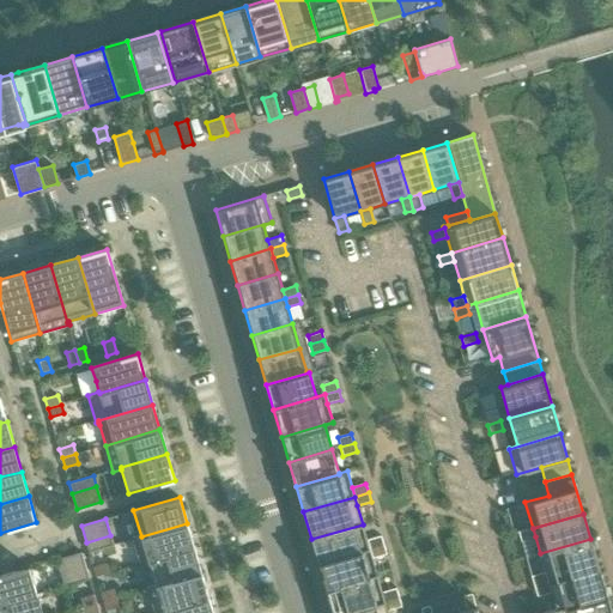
[(141,536),(132,538),(140,566),(149,563),(149,562),(194,548),(187,523),(141,536)]
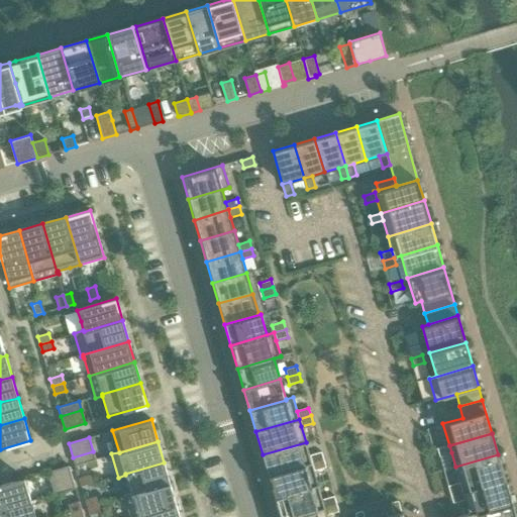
[(263,454),(269,476),(312,462),(310,455),(306,442),(263,454)]
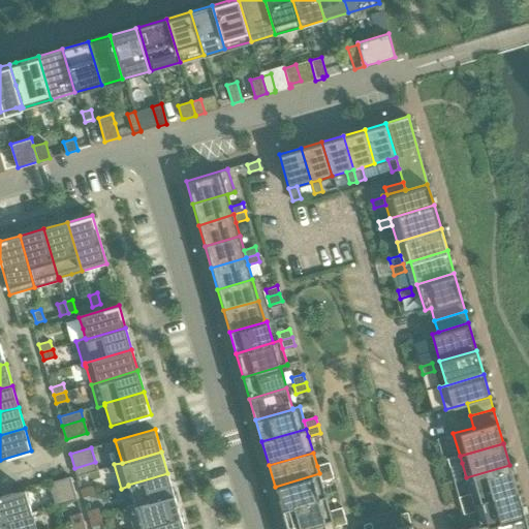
[(462,463),(460,456),(447,460),(449,467),(462,463)]
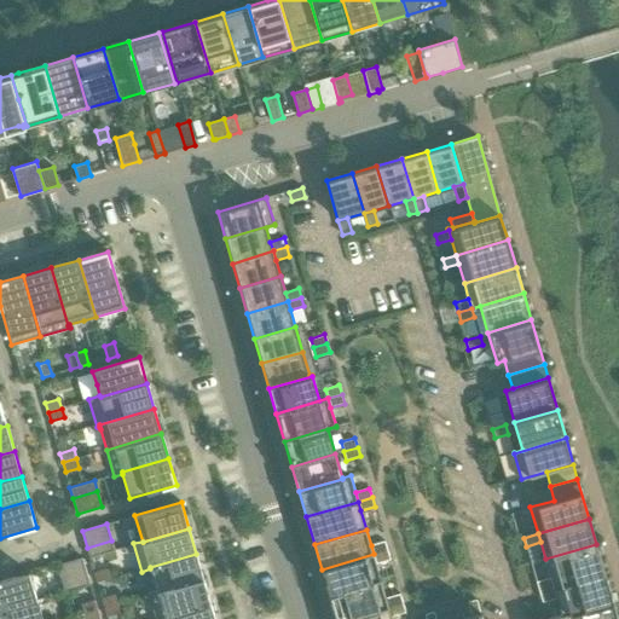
[(111,541),(87,548),(90,557),(115,550),(111,541)]
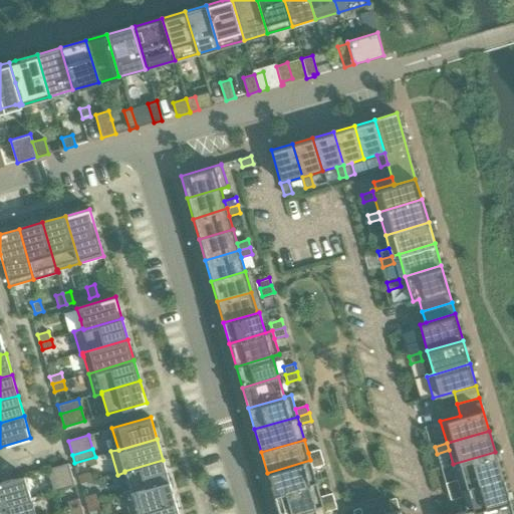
[(308,453),(310,460),(321,457),(319,449),(308,453)]
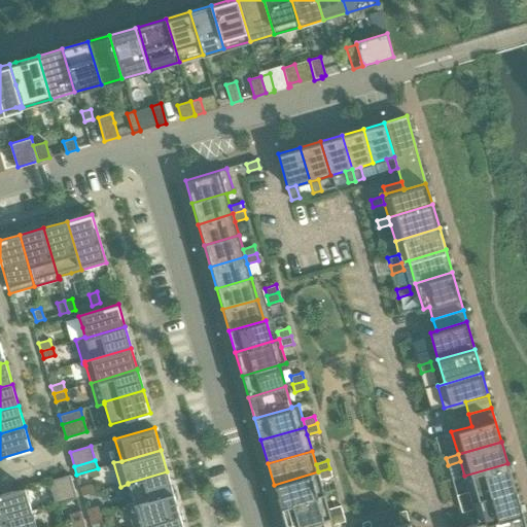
[(468,492),(471,501),(516,489),(507,463),(464,476),(468,492)]
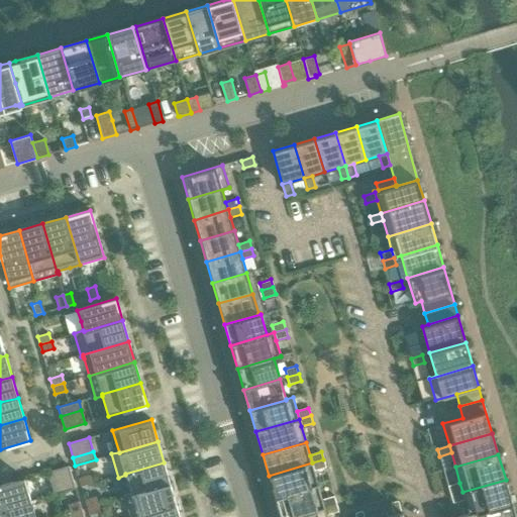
[(323,459),(312,462),(314,471),(326,467),(323,459)]
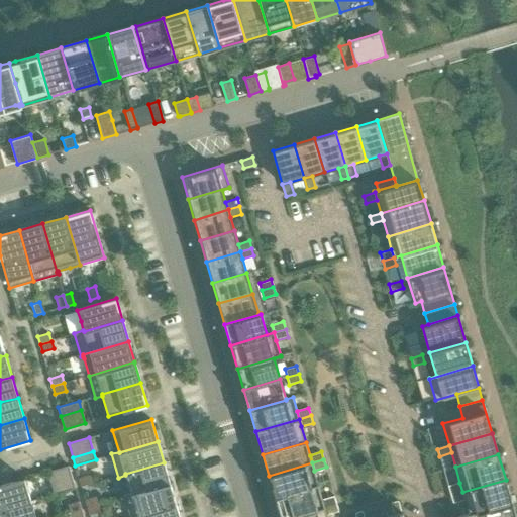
[(131,495),(170,484),(164,462),(125,474),(125,475),(131,494),(131,495)]
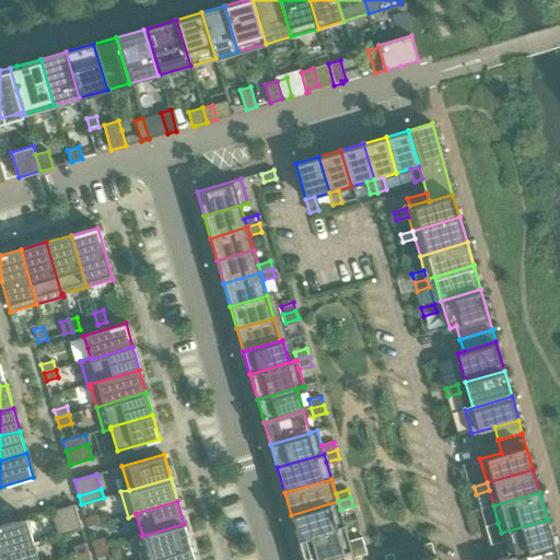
[(291,515),(298,538),(345,524),(340,510),(338,501),(291,515)]
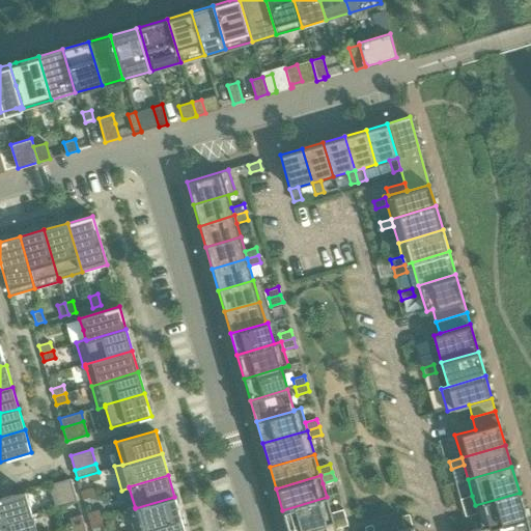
[(50,484),(54,499),(75,493),(71,478),(50,484)]
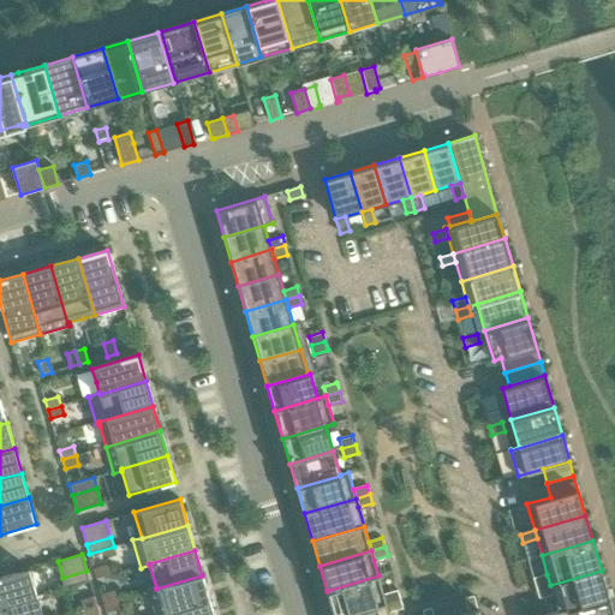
[(107,565),(94,569),(96,579),(109,575),(107,565)]
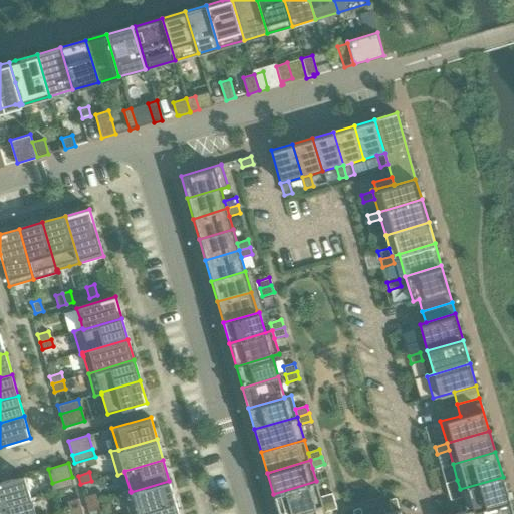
[(0,507),(31,498),(24,476),(0,483),(0,507)]
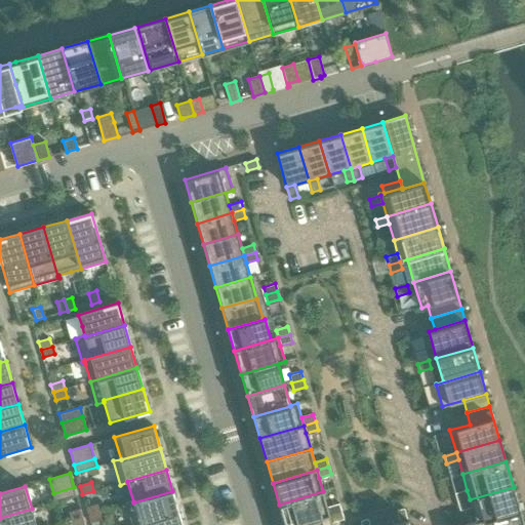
[(74,487),(53,493),(55,502),(76,496),(74,487)]
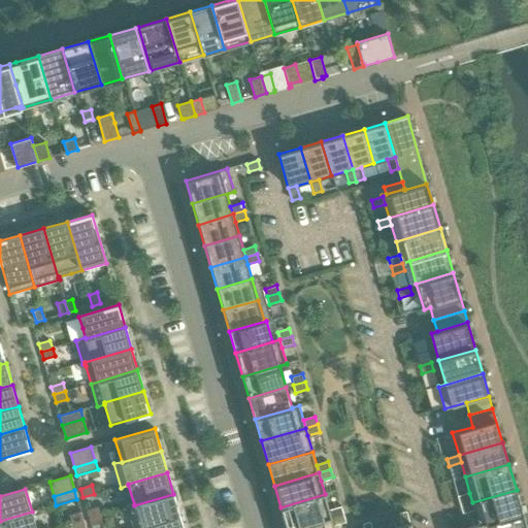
[(468,527),(472,527),(523,514),(517,490),(472,502),(476,516),(479,525),(468,527)]
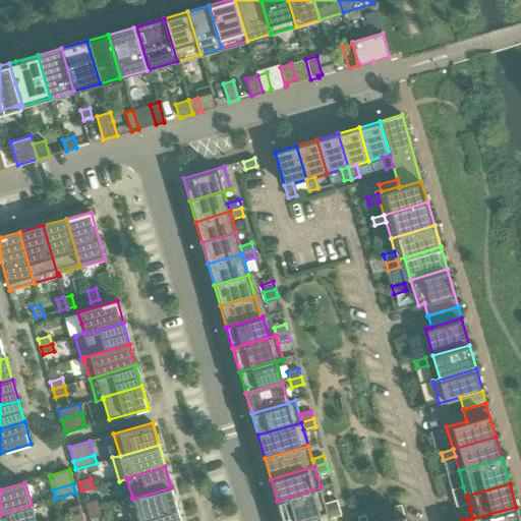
[(452,489),(454,500),(466,496),(463,486),(452,489)]
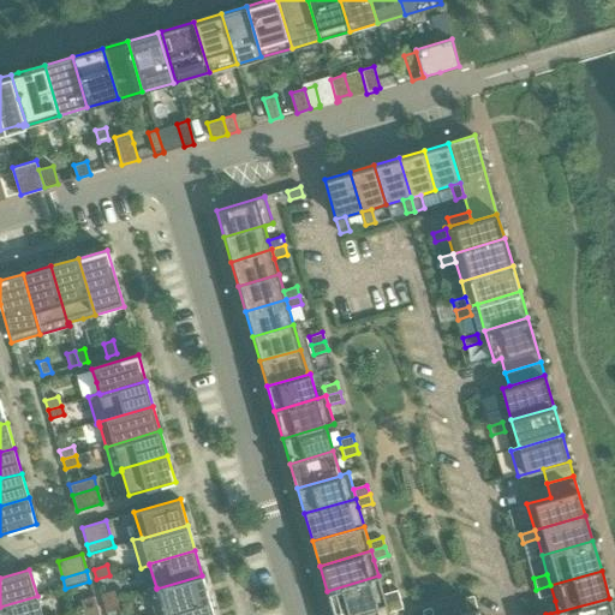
[(163,614),(209,599),(202,575),(156,589),(156,587),(148,590),(154,614),(163,614)]
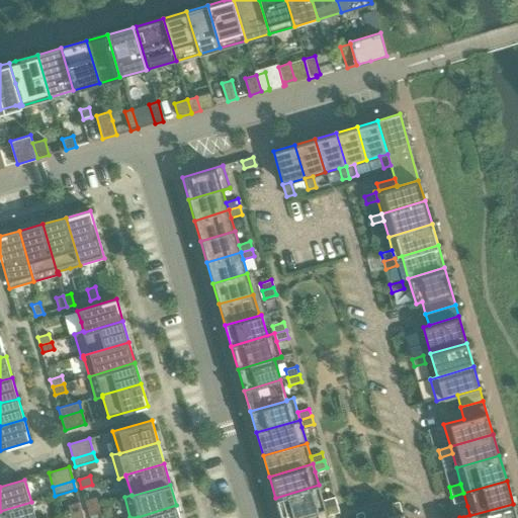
[(275,498),(281,517),(291,517),(326,508),(323,501),(319,485),(275,498)]
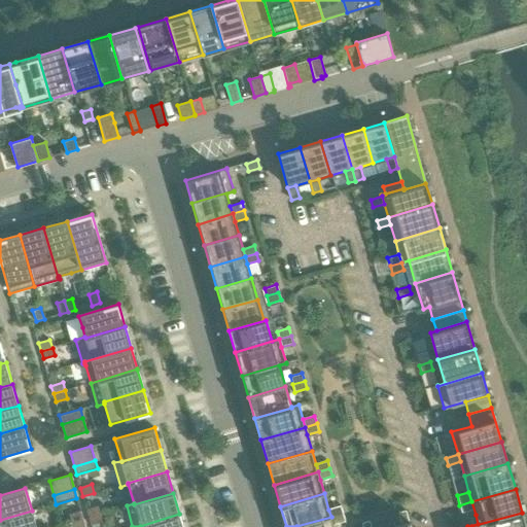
[(471,501),(459,505),(463,518),(476,515),(471,501)]
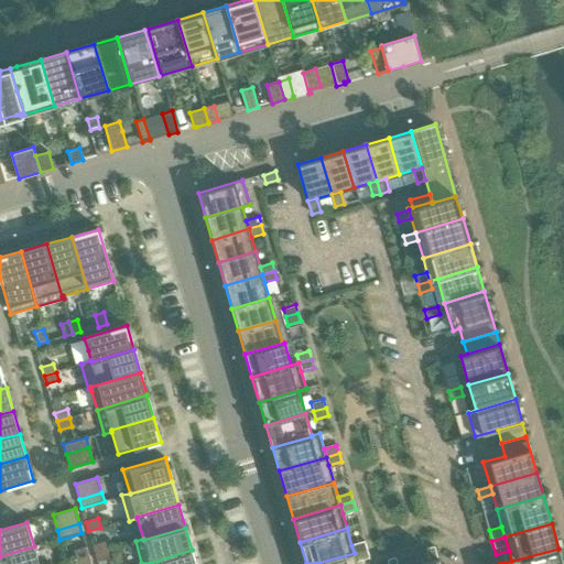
[(351,545),(355,553),(367,550),(365,541),(351,545)]
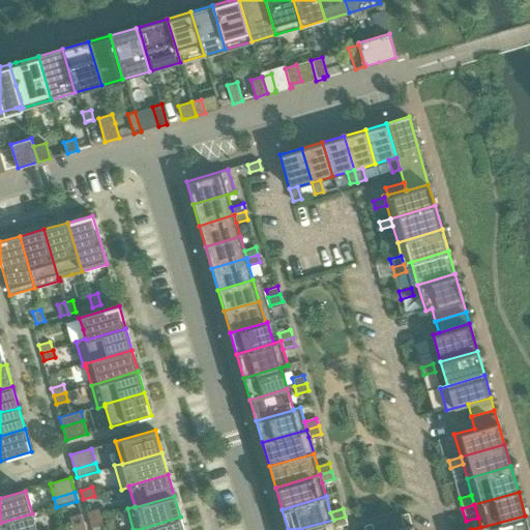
[(87,512),(89,521),(100,517),(98,509),(87,512)]
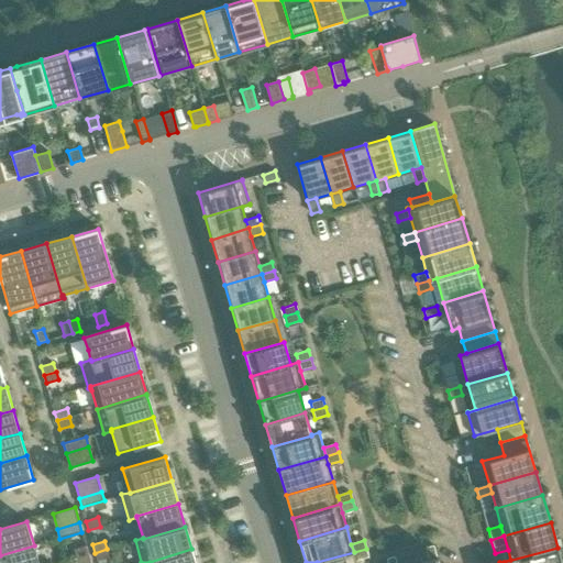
[(39,562),(34,545),(0,555),(0,562),(39,562)]
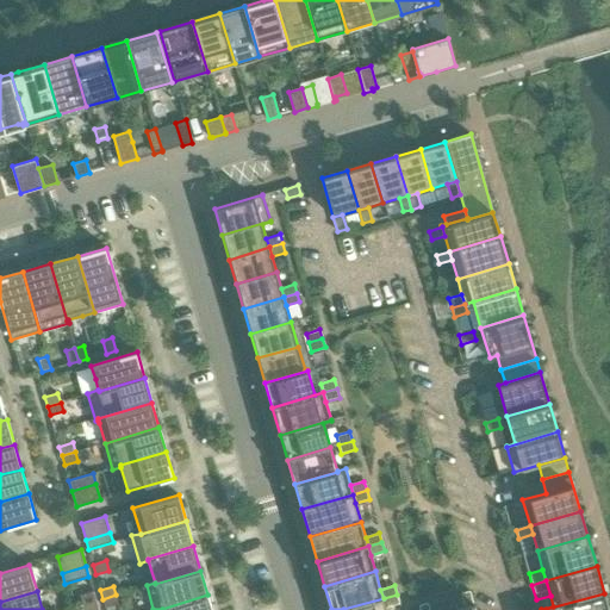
[(80,596),(82,605),(97,601),(93,591),(80,596)]
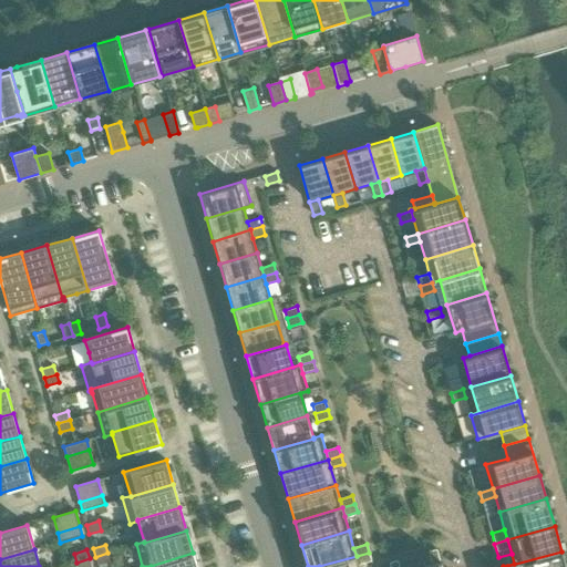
[(429,552),(432,564),(441,562),(436,549),(429,552)]
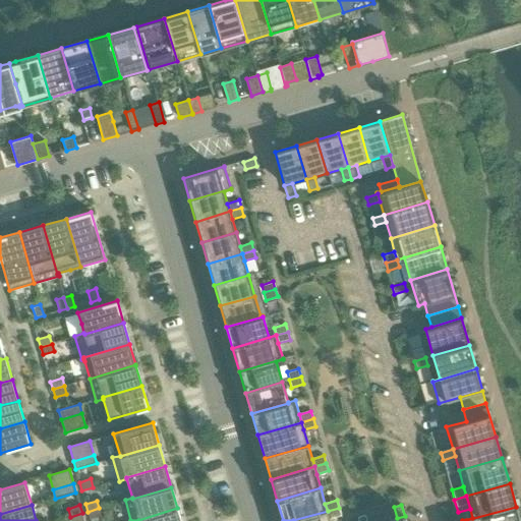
[(519,520),(516,507),(466,520),(519,520)]
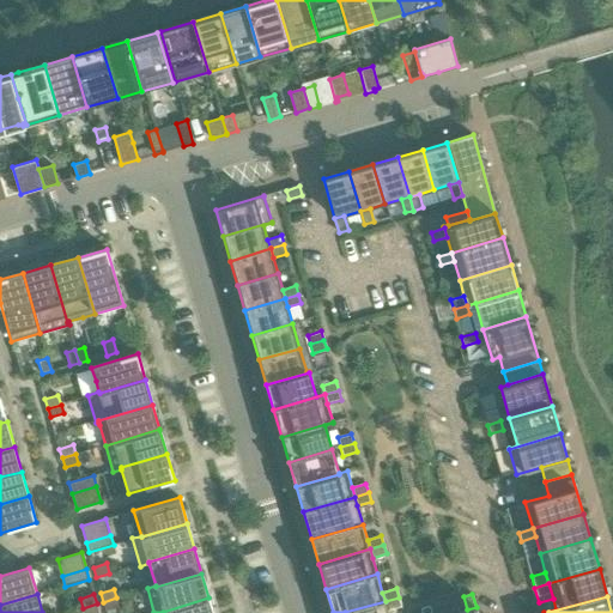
[(116,598),(103,602),(105,611),(120,607),(116,598)]
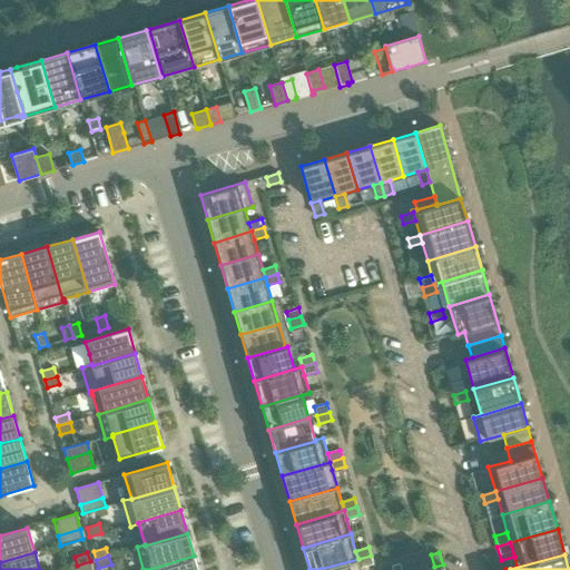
[(151,569),(198,569),(194,556),(151,569)]
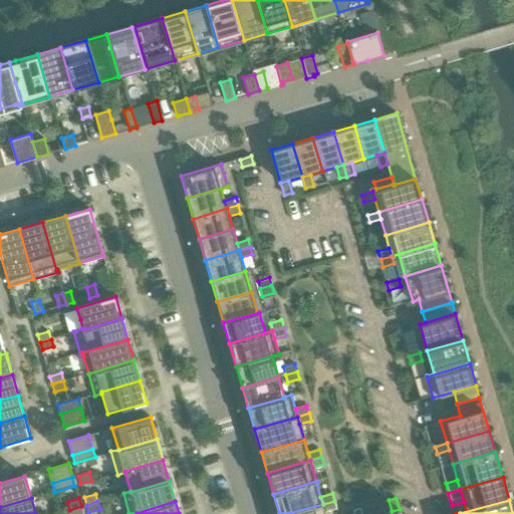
[(334,501),(323,504),(325,512),(336,508),(334,501)]
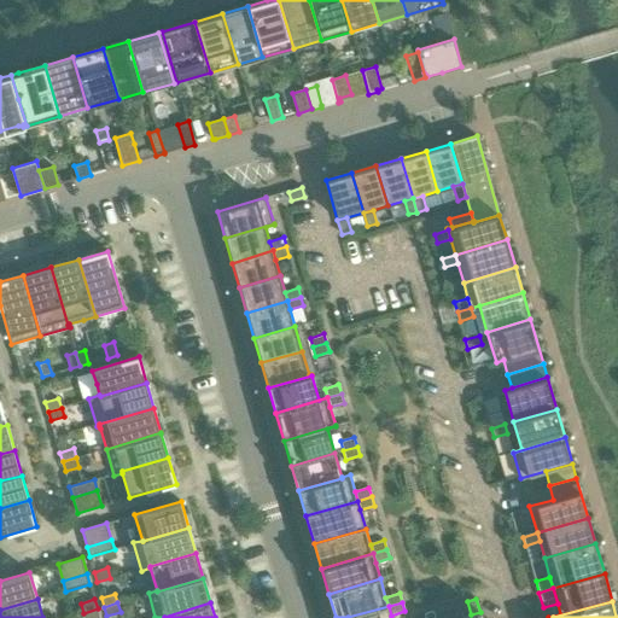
[(348,617),(391,617),(391,616),(389,606),(348,617)]
